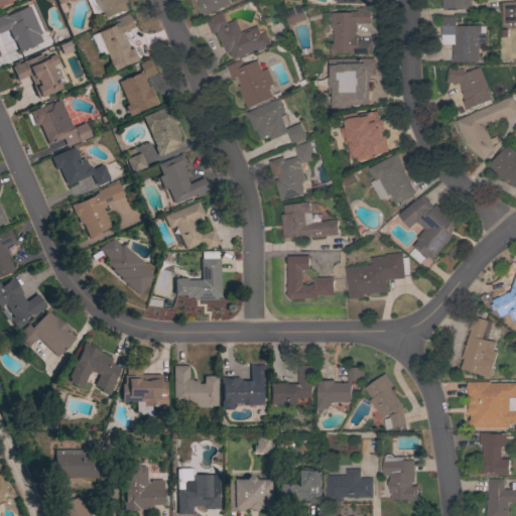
[(67,0),(63,1),(68,9),(67,12),(63,14),(59,12),(56,4),(54,0),(67,0)]
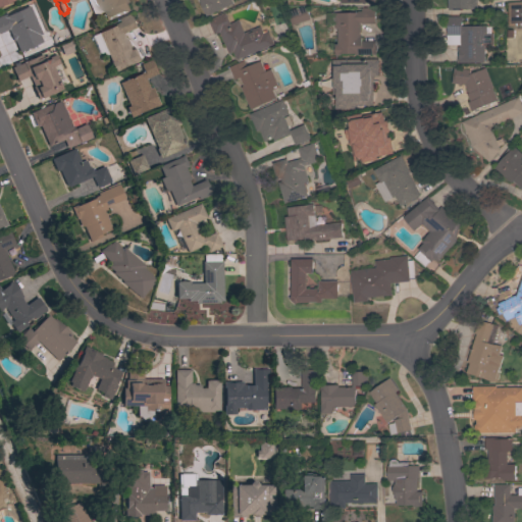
[(125,0),(131,10),(123,13),(122,12),(119,13),(120,14),(116,16),(115,14),(111,16),(112,18),(108,20),(107,19),(105,20),(101,12),(93,15),(86,0),(125,0)]
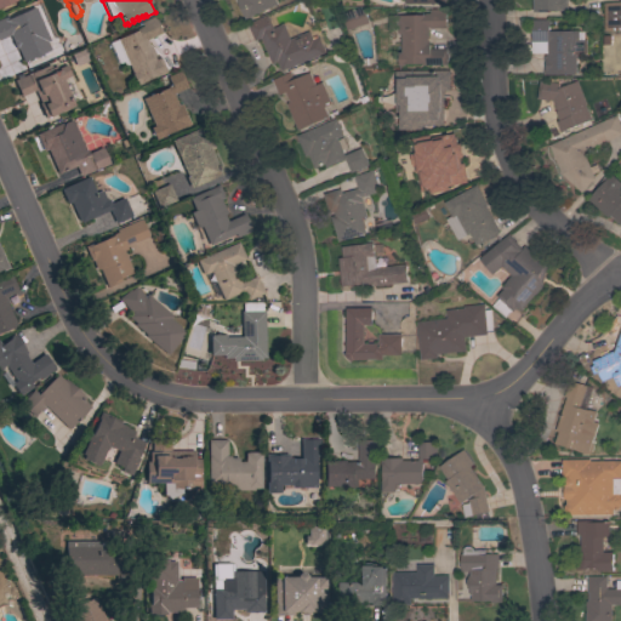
[(275,0),(278,5),(246,18),(238,0),(275,0)]
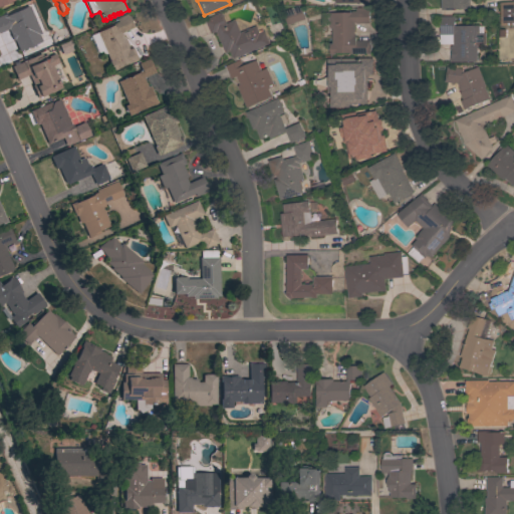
[(441,0),(469,0),(469,8),(453,8),(453,9),(441,10),(441,0)]
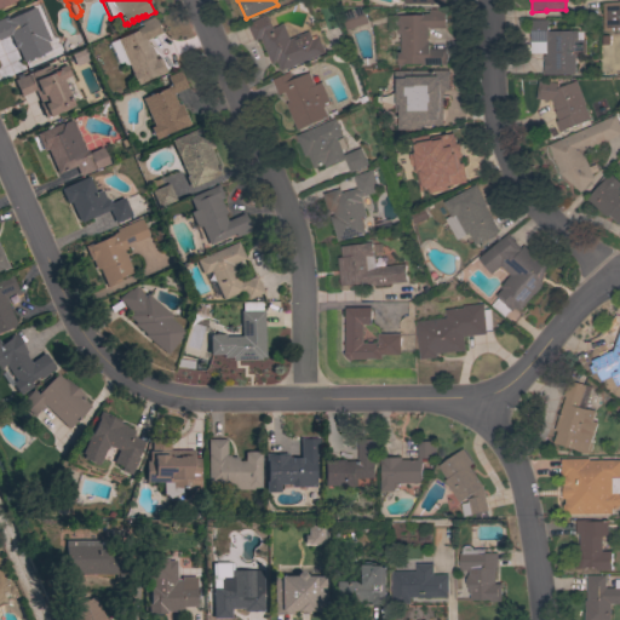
[(619,1),(619,29),(604,30),(603,3),(619,1)]
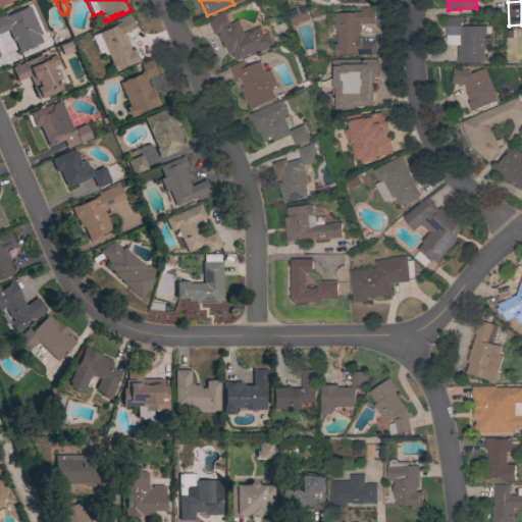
[(292,25),(286,11),(305,5),(309,19),(292,25)]
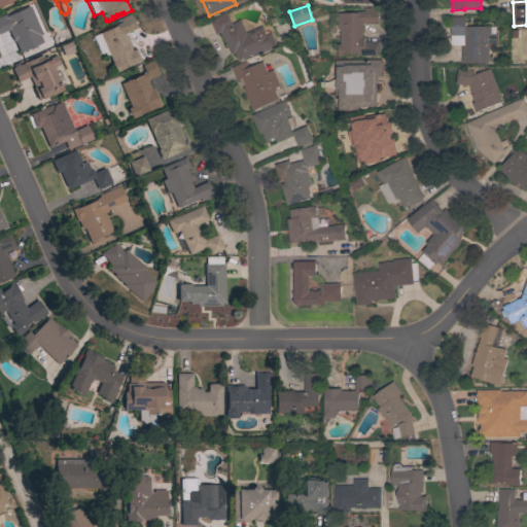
[(31,14),(33,14),(37,24),(40,23),(44,31),(41,33),(41,35),(39,36),(42,43),(19,54),(13,41),(12,42),(7,31),(0,33),(0,16),(5,14),(6,16),(8,16),(10,21),(8,22),(9,24),(12,22),(9,15),(16,12),(16,11),(27,6),(31,14)]
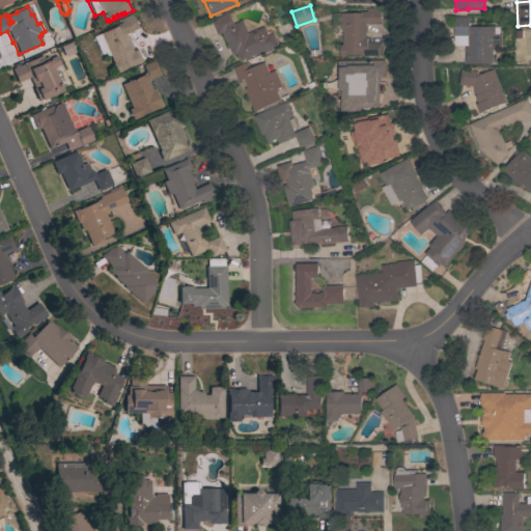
[(362,56),(362,54),(346,54),(346,56),(340,56),(340,45),(343,45),(342,24),(334,24),(334,12),(362,12),(362,11),(367,11),(367,8),(381,7),(381,24),(365,24),(365,37),(367,37),(367,42),(382,42),(382,46),(383,46),(383,53),(381,54),(381,55),(362,56)]
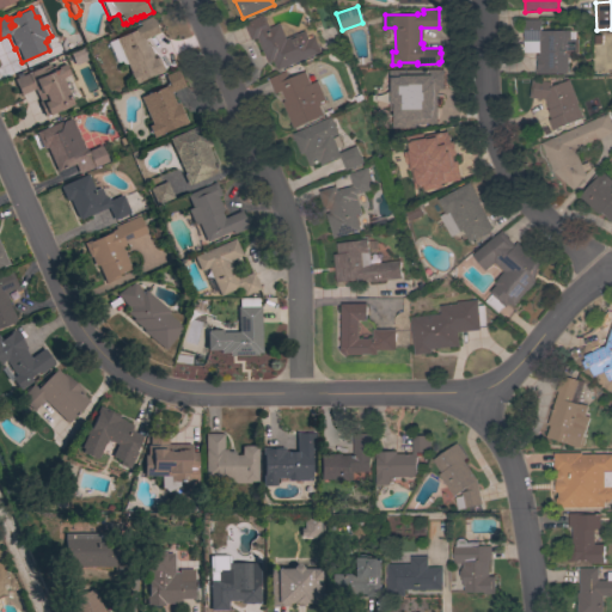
[(263,14),(269,28),(280,23),(286,38),(304,30),(307,37),(312,35),(313,37),(313,36),(320,51),(277,71),(274,60),(268,62),(258,38),(251,42),(244,24),(263,14)]
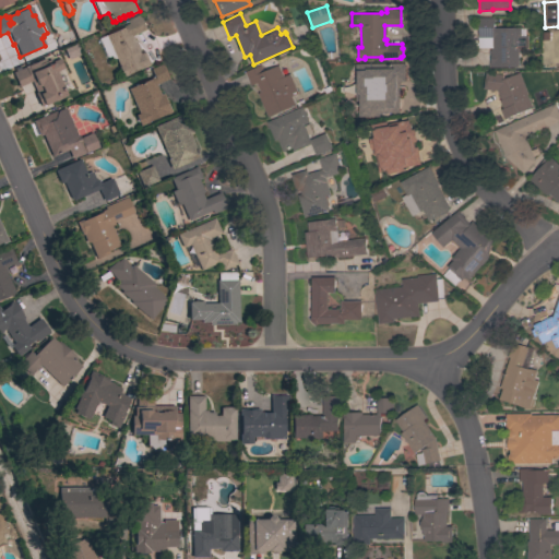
[(132,36),(139,51),(138,51),(139,55),(143,52),(149,66),(141,69),(141,68),(128,73),(128,75),(121,78),(117,67),(118,67),(105,36),(125,26),(123,25),(129,23),(128,20),(141,14),(147,30),(132,36)]
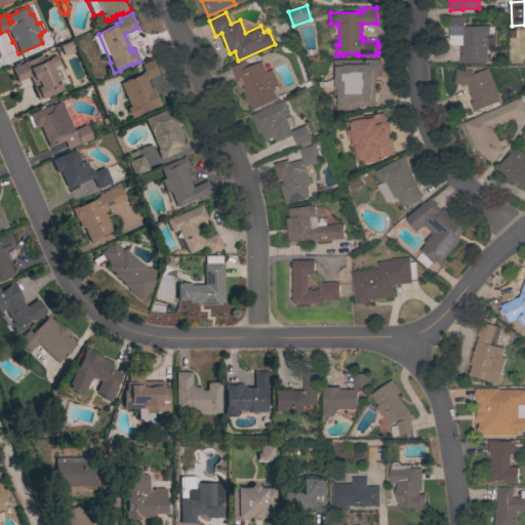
[(488,26),(488,34),(495,34),(495,45),(486,45),(487,63),(459,63),(459,57),(460,57),(460,51),(459,51),(459,47),(462,47),(462,45),(449,45),(449,16),(463,16),(463,26),(488,26)]
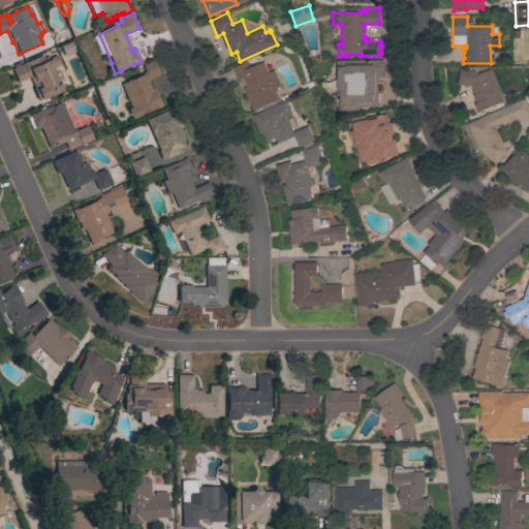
[(42,55),(44,60),(56,56),(60,65),(52,68),(62,90),(37,101),(32,89),(33,88),(29,78),(17,83),(11,69),(42,55)]
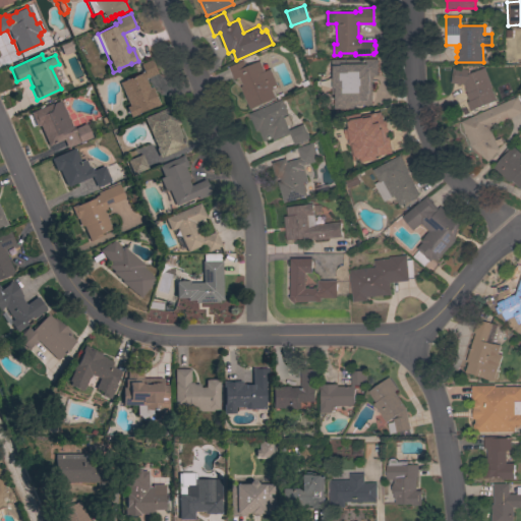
[(124,80),(124,79),(126,78),(127,79),(139,74),(138,73),(142,71),(139,64),(153,59),(159,73),(157,73),(157,74),(148,78),(148,77),(145,79),(149,89),(151,88),(159,105),(154,107),(153,106),(137,113),(137,114),(129,118),(124,108),(128,106),(118,83),(124,80)]
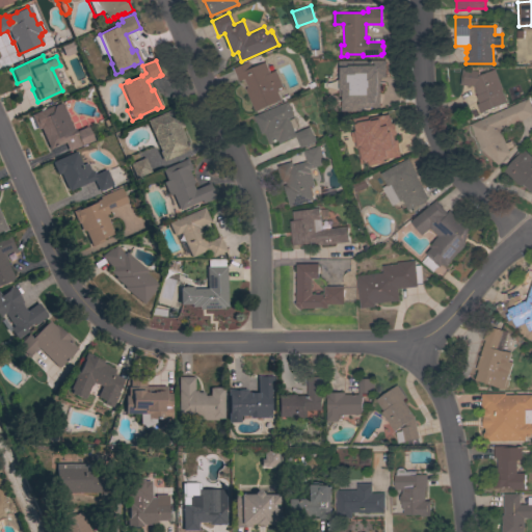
[(339,60),(352,60),(352,63),(353,63),(353,60),(384,60),(384,77),(379,77),(379,106),(361,107),(361,110),(342,110),(342,96),(339,96),(339,81),(339,60)]
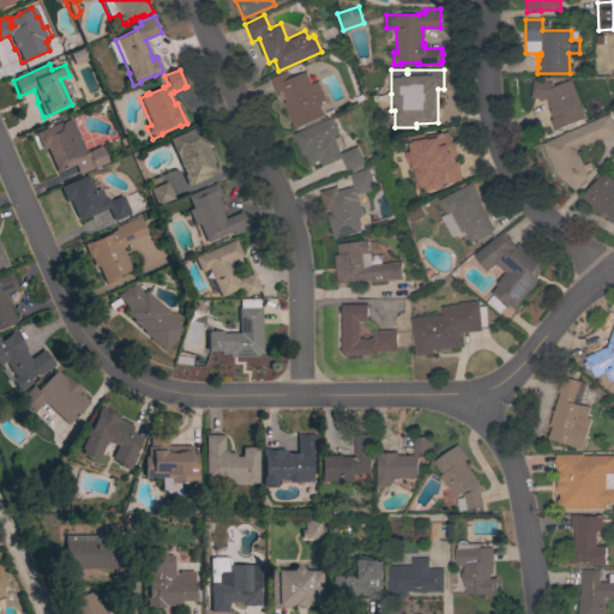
[(283,102),(287,101),(282,91),(275,94),(269,79),(287,71),(289,77),(295,73),(296,76),(306,71),(311,84),(318,80),(327,102),(320,106),(325,115),(294,128),(283,102)]
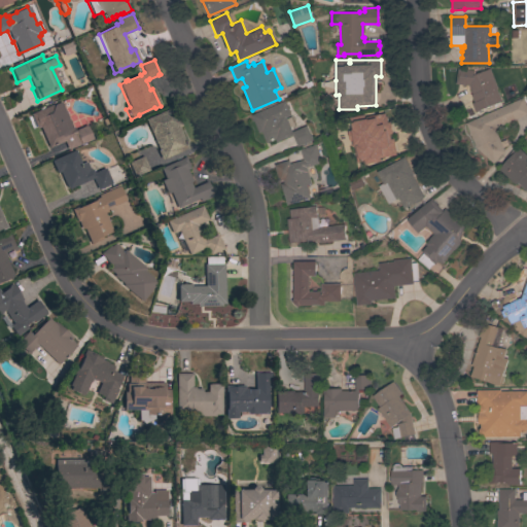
[(476,112),(471,103),(473,102),(470,95),(472,94),(468,85),(456,84),(457,69),(476,71),(475,74),(489,68),(497,88),(496,89),(501,101),(476,112)]
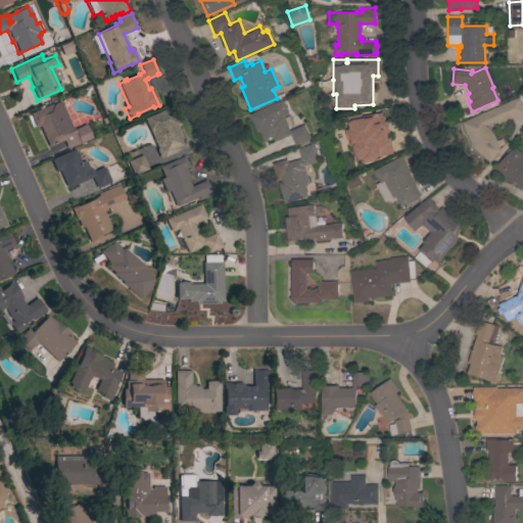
[(518,97),(522,107),(522,112),(490,128),(501,150),(489,162),(473,146),(462,122),(518,97)]
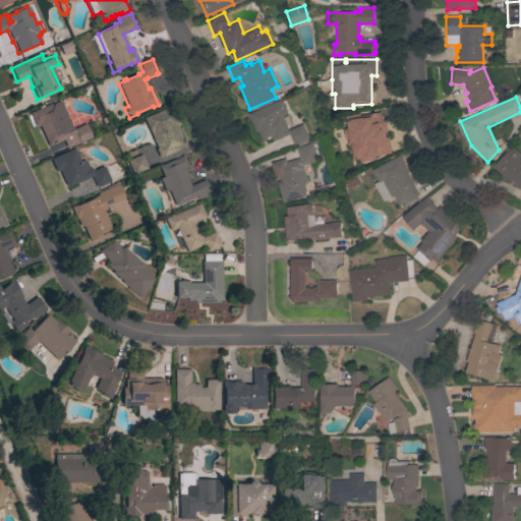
[(281,99),(287,114),(283,116),(289,130),(302,124),(308,138),(294,146),(289,133),(274,140),(272,137),(264,141),(258,129),(255,131),(248,114),(281,99)]
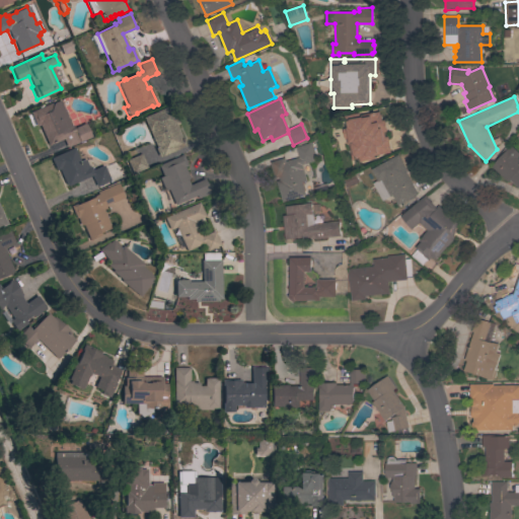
[(52,102),(52,103),(59,100),(70,126),(72,126),(73,129),(84,124),(90,137),(66,148),(62,139),(47,146),(39,126),(35,127),(29,113),(52,102)]
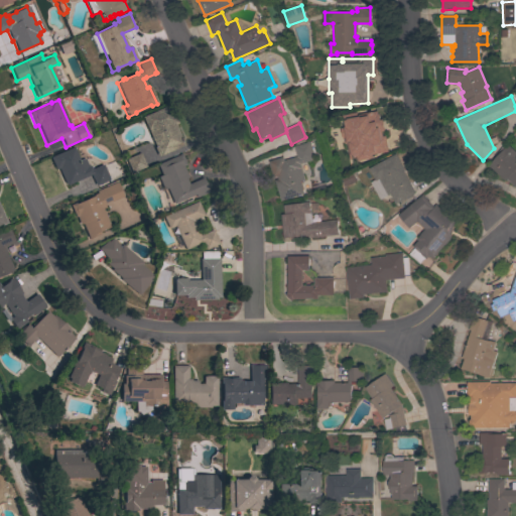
[(157,157),(153,148),(155,147),(141,117),(166,106),(169,112),(172,111),(177,124),(175,125),(184,145),(157,157)]
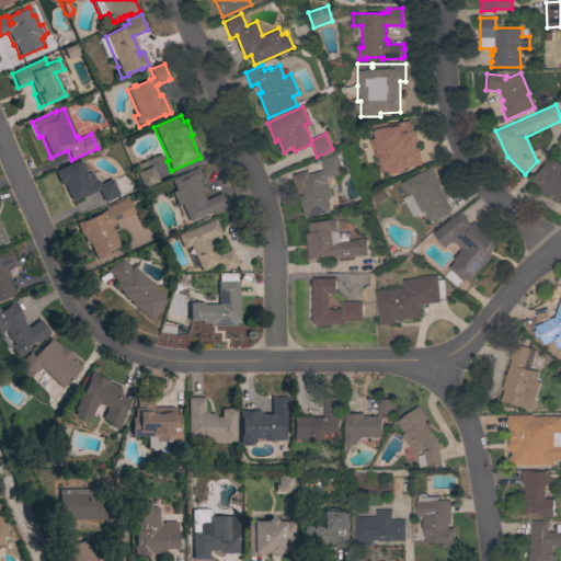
[(384,141),(385,141),(379,126),(410,117),(413,128),(412,129),(415,140),(418,139),(419,144),(416,145),(419,149),(420,149),(424,163),(404,170),(400,157),(390,160),(384,141)]
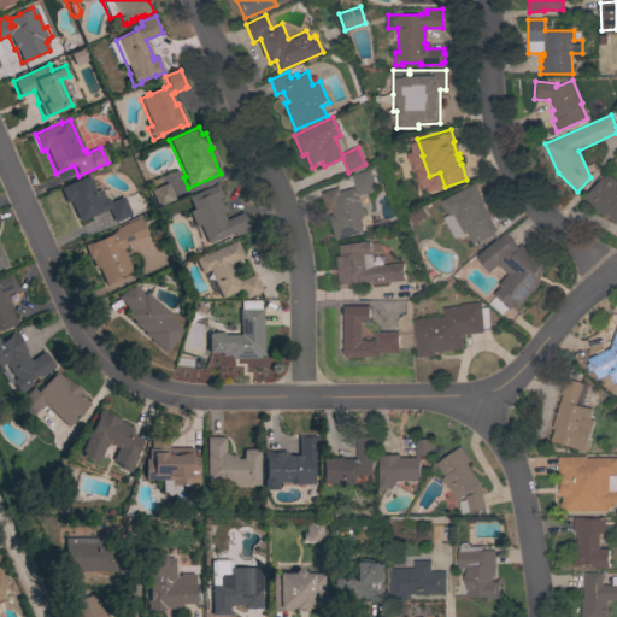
[(329,216),(333,215),(331,211),(327,212),(321,193),(338,187),(340,192),(354,187),(351,175),(369,169),(376,189),(358,195),(364,215),(365,213),(369,224),(362,227),(363,231),(336,240),(329,216)]
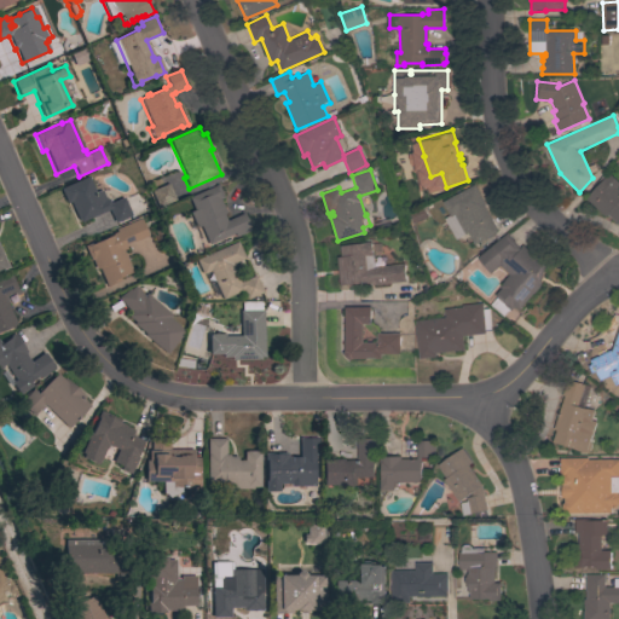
[(585,198),(608,173),(618,184),(615,187),(618,191),(618,225),(608,214),(606,217),(585,198)]
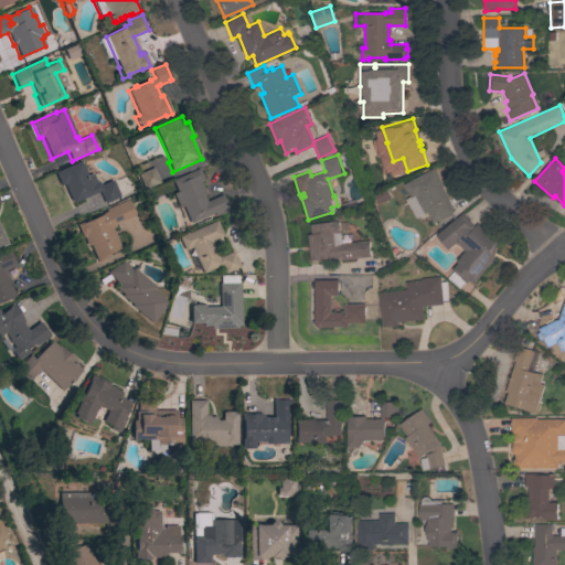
[(86,177),(92,173),(96,183),(98,182),(99,185),(112,181),(119,198),(104,204),(98,192),(72,204),(63,184),(60,185),(53,172),(80,161),(86,177)]
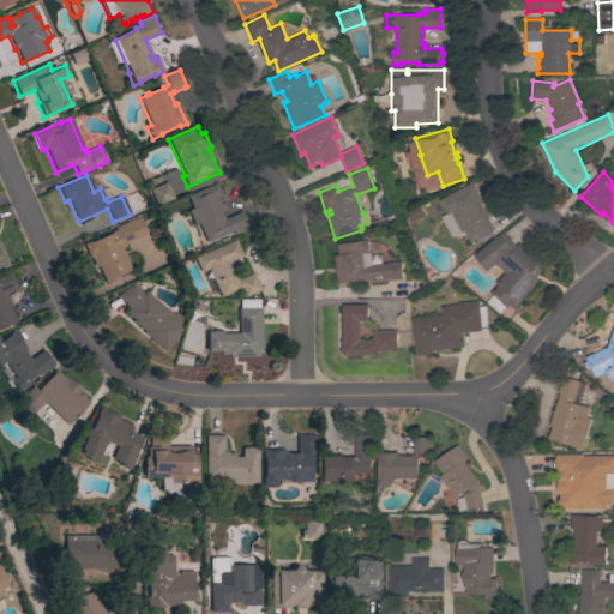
[(174,199),(156,206),(149,190),(167,182),(174,199)]
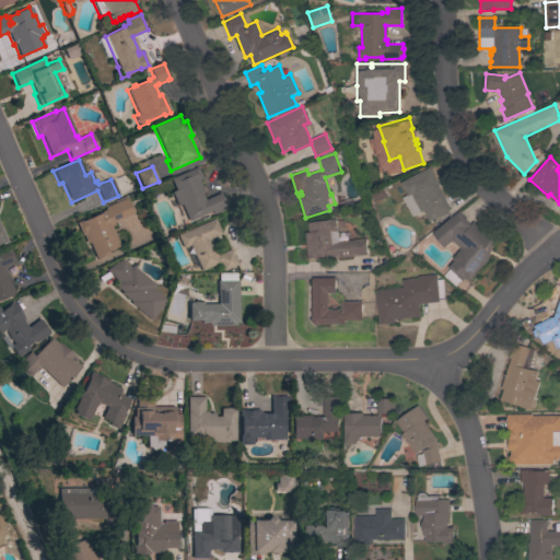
[(176,206),(171,193),(175,190),(170,178),(197,166),(201,179),(198,181),(203,193),(201,194),(203,200),(219,194),(226,209),(212,214),(211,211),(187,222),(181,205),(176,206)]
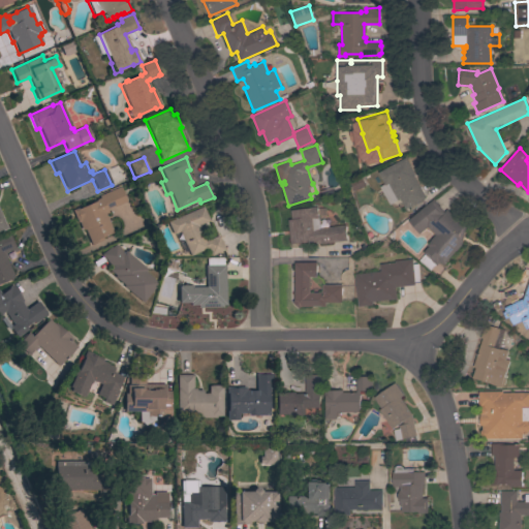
[(405,157),(414,175),(413,176),(426,197),(406,209),(400,198),(390,205),(379,187),(384,184),(378,173),(405,157)]
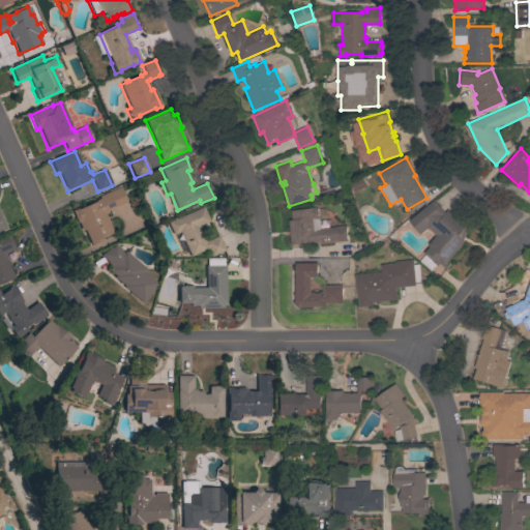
[(120,187),(126,202),(113,208),(113,207),(107,210),(108,213),(105,214),(113,233),(101,238),(102,240),(90,245),(83,230),(81,231),(78,223),(77,224),(70,211),(77,208),(77,209),(95,202),(95,201),(99,199),(98,197),(120,187)]
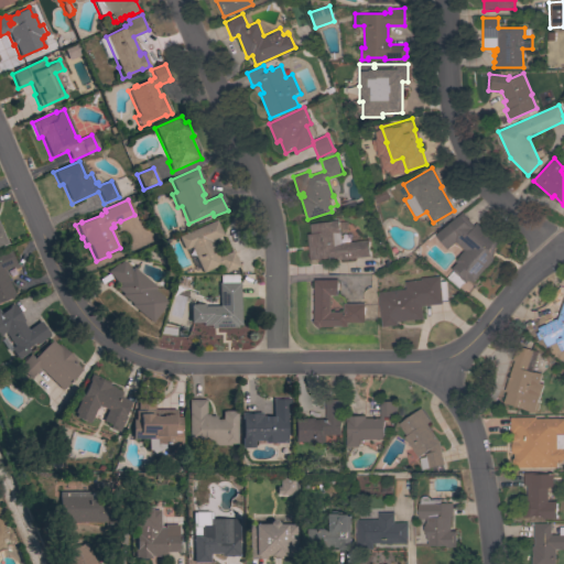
[(462,213),(473,226),(475,223),(497,240),(492,261),(474,282),(470,279),(466,283),(465,282),(458,289),(446,278),(453,271),(452,270),(457,262),(455,260),(464,250),(455,242),(447,249),(435,235),(462,213)]
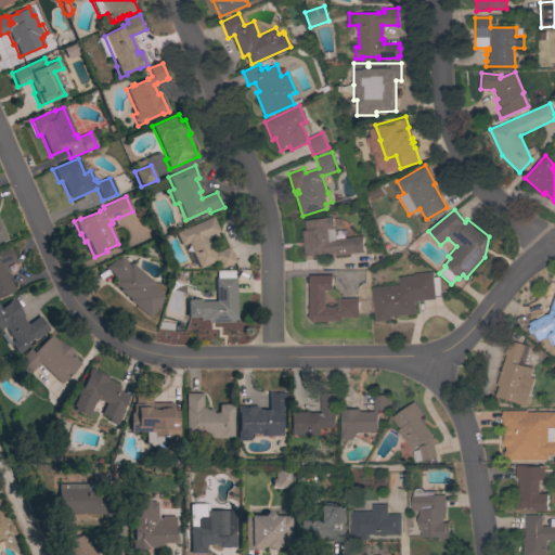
[(213,217),(219,232),(207,237),(214,254),(229,247),(235,262),(220,269),(217,261),(198,269),(188,243),(180,246),(175,233),(213,217)]
